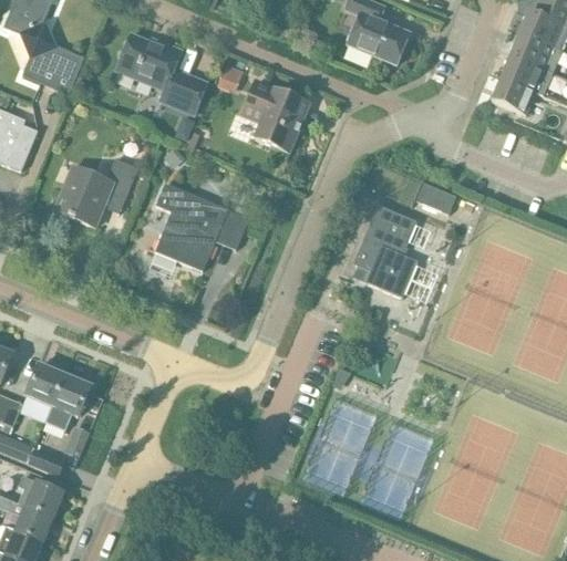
[(23,74),(68,92),(82,58),(53,45),(42,19),(50,0),(14,0),(4,27),(21,33),(31,54),(23,74)]
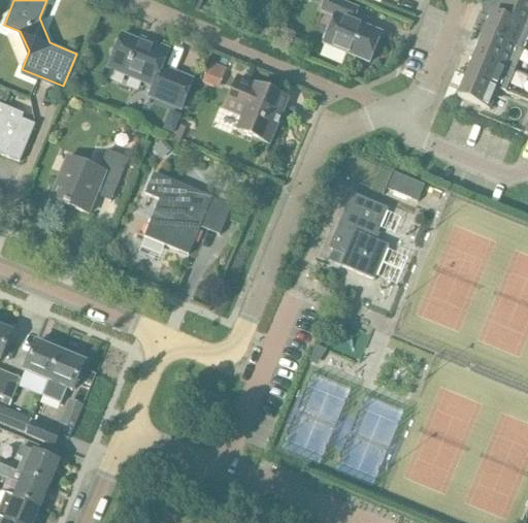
[(323,40),(368,60),(381,30),(352,19),(357,6),(342,0),(324,0),(321,7),(334,12),(323,40)]
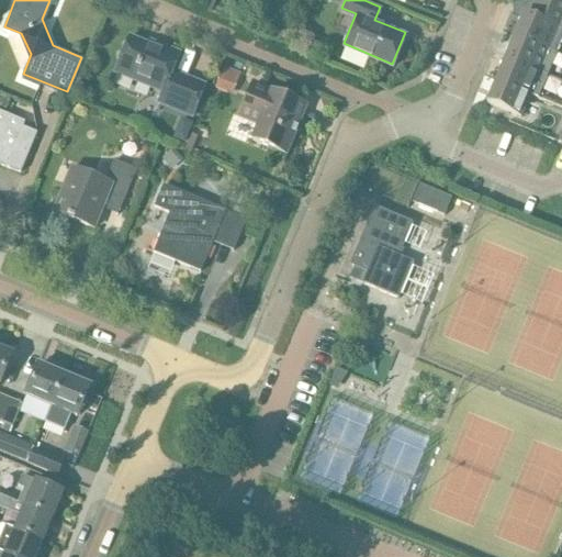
[(537,0),(537,1),(561,11),(561,0),(537,0)]
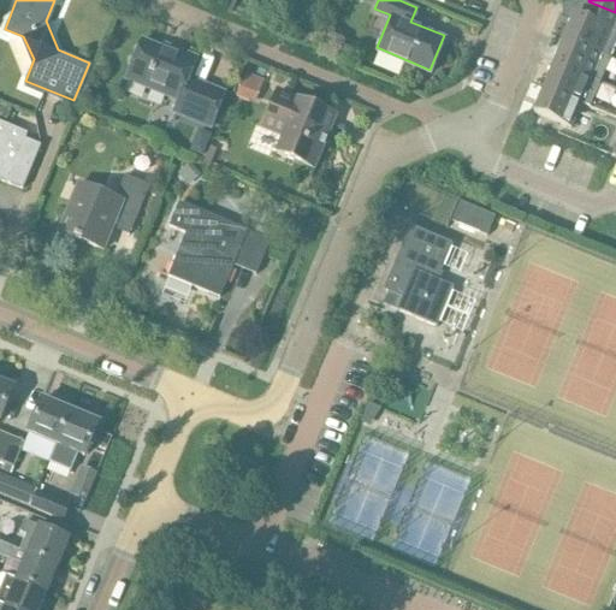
[(600,51),(610,54),(615,39),(615,12),(588,1),(584,15),(574,10),(564,35),(600,51)]
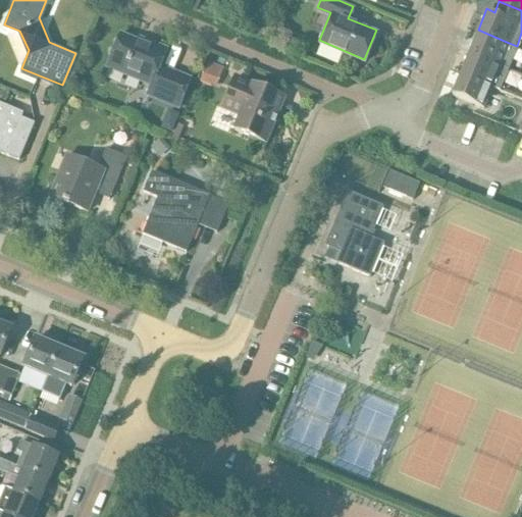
[(469,50),(509,66),(517,46),(509,43),(478,30),(469,50)]
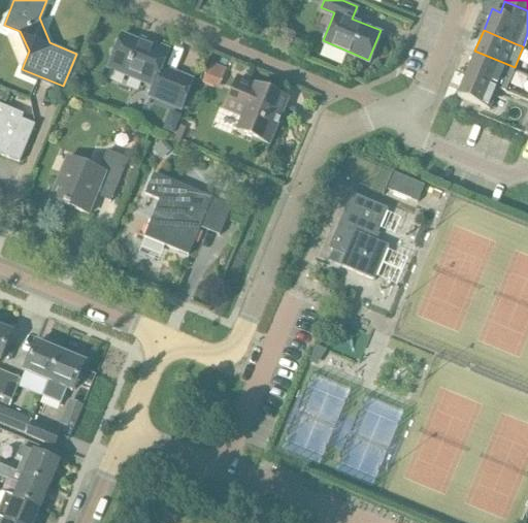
[(122,32),(113,51),(108,63),(154,82),(150,92),(180,105),(192,76),(162,64),(169,47),(154,40),(152,44),(122,32)]
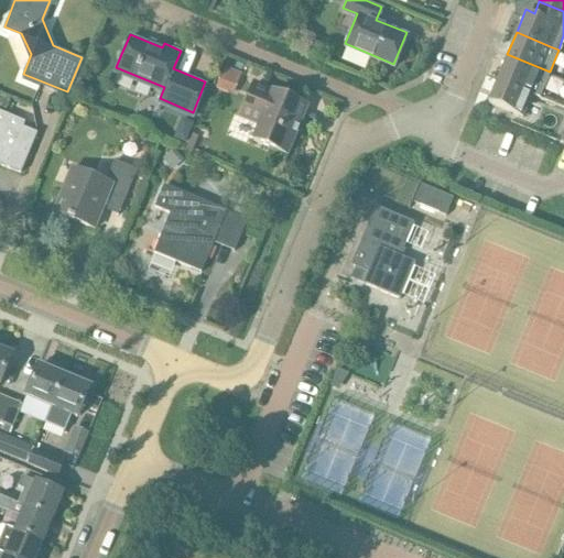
[(507,54),(498,77),(532,90),(540,95),(550,72),(507,54)]
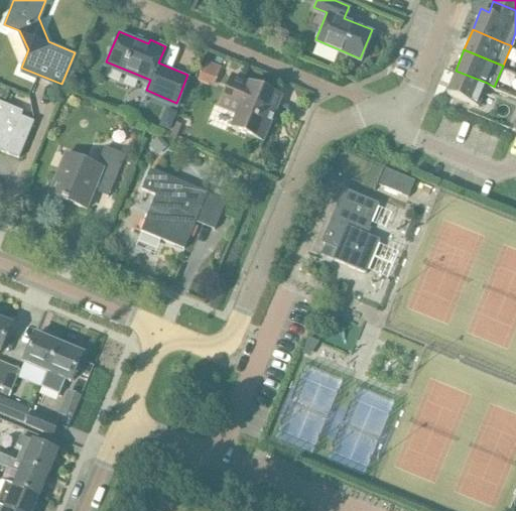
[(221,65),(205,57),(197,77),(214,84),(221,65)]
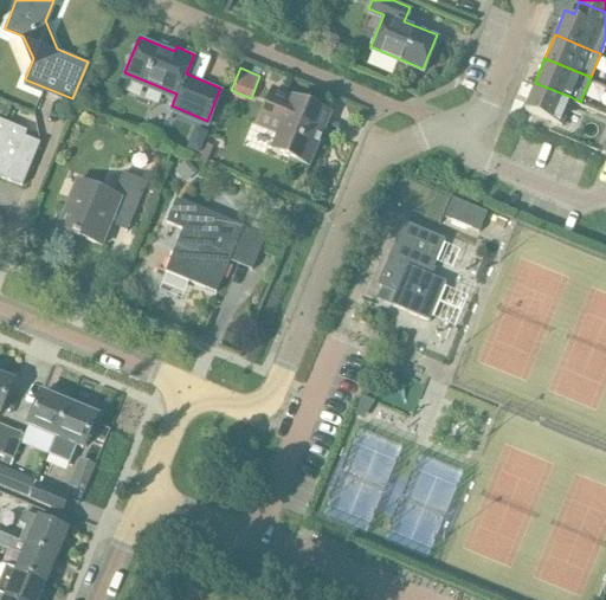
[(561,122),(572,97),(535,83),(524,107),(561,122)]
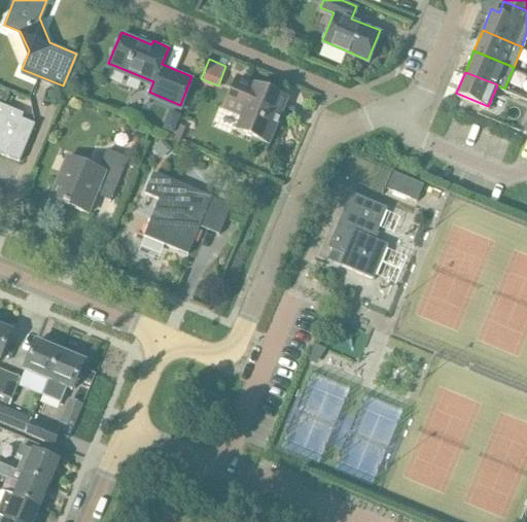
[(38,81),(20,73),(13,87),(33,95),(38,81)]
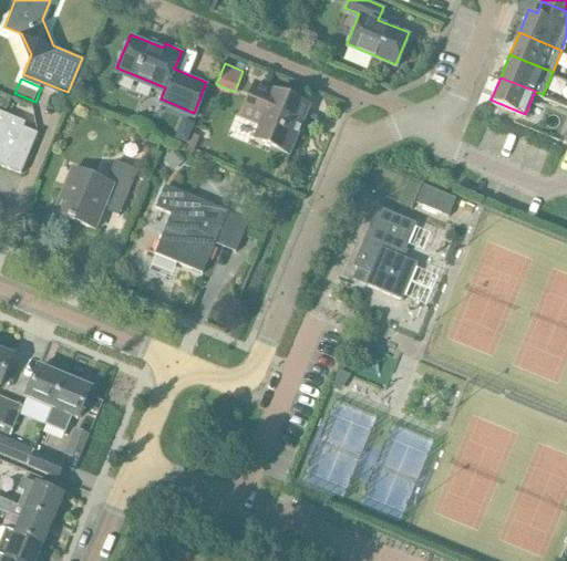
[(247,102),(243,113),(263,121),(255,137),(268,143),(288,152),(302,117),(281,108),(287,94),(274,89),(256,81),(247,102)]
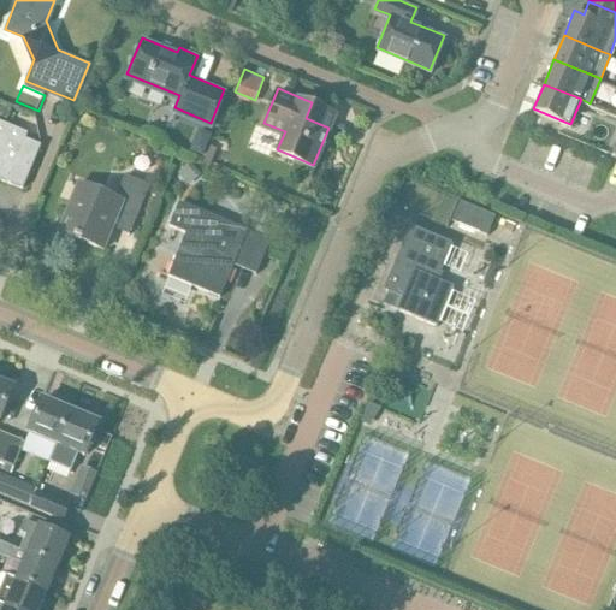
[(0,176),(7,179),(22,185),(40,142),(24,135),(27,129),(0,118),(0,176)]
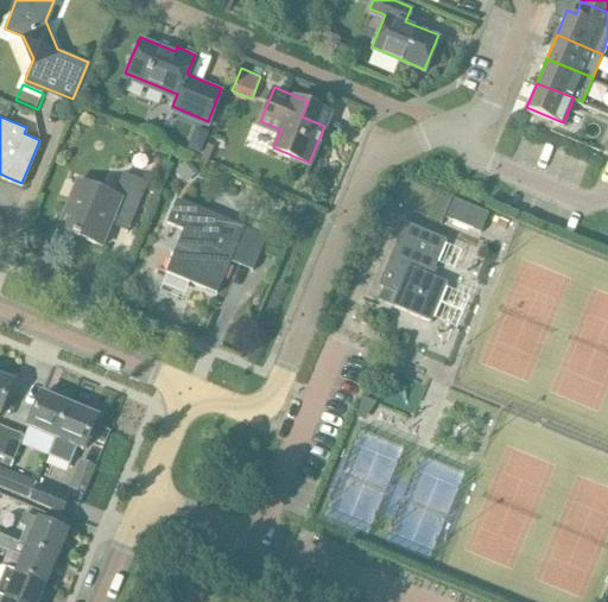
[(176,168),(185,179),(198,169),(189,156),(176,168)]
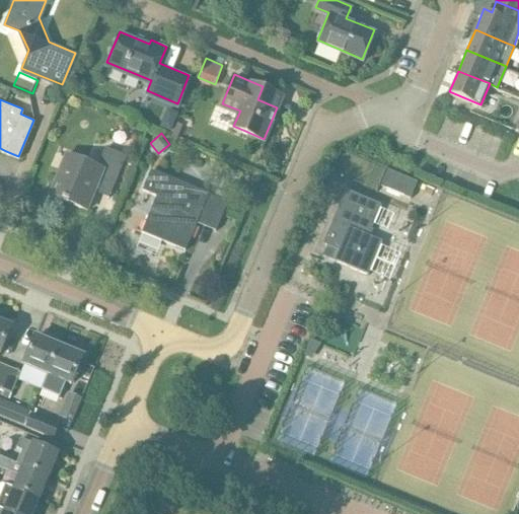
[(67,150),(58,170),(50,190),(63,195),(63,197),(87,207),(96,184),(110,190),(127,152),(105,144),(97,163),(67,150)]
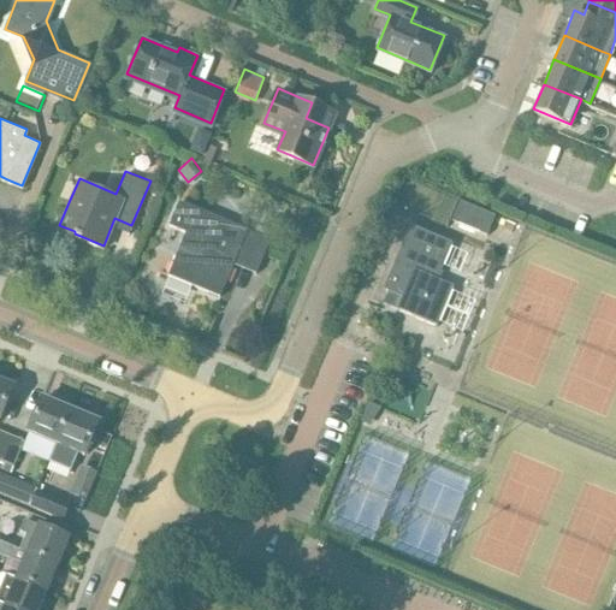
[(496,212),(458,196),(450,217),(487,232),(496,212)]
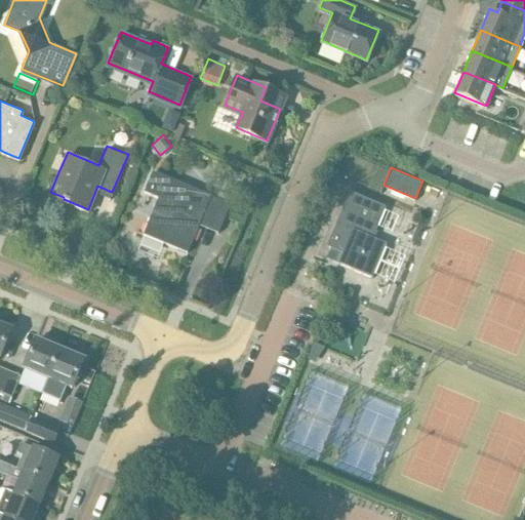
[(158,196),(151,213),(143,233),(187,250),(199,222),(197,221),(199,215),(206,217),(205,220),(218,226),(216,230),(217,231),(230,202),(228,201),(230,194),(218,189),(216,196),(153,170),(147,185),(144,191),(158,196)]
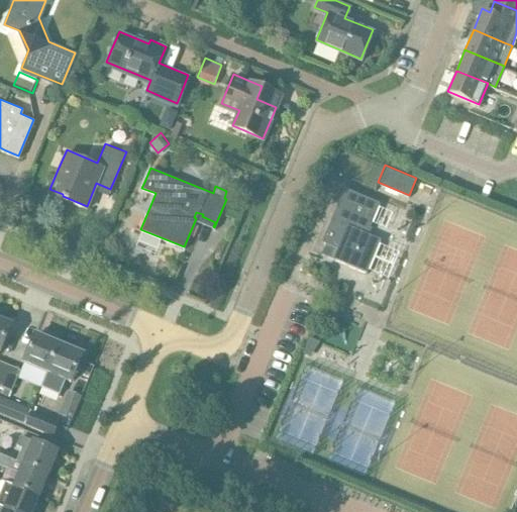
[(367,232),(380,201),(344,187),(322,240),(337,246),(332,258),(367,272),(381,237),(367,232)]
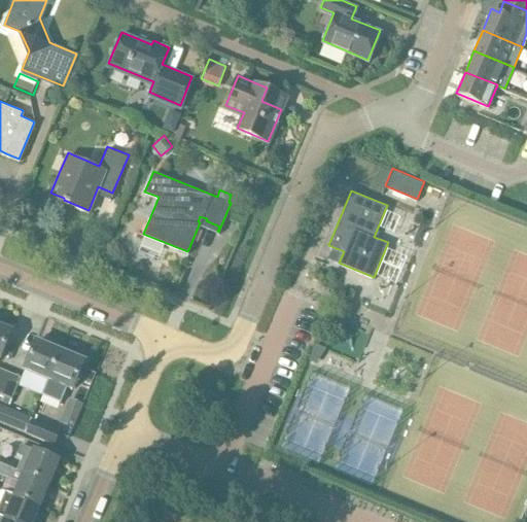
[(0,322),(0,354),(11,327),(0,322)]
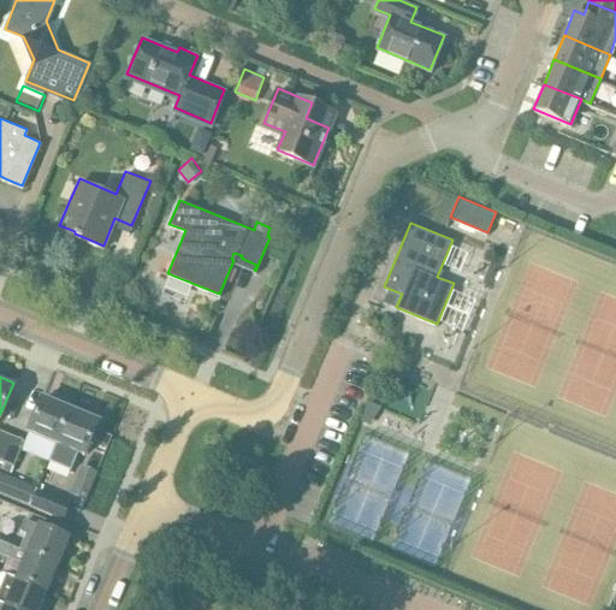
[(28,428),(55,440),(70,407),(42,395),(28,428)]
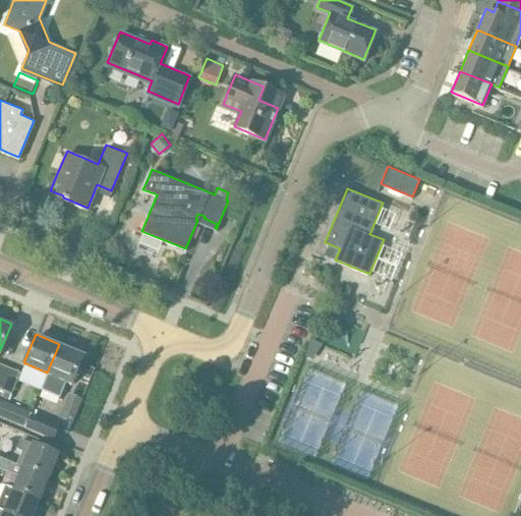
[(82,354),(59,344),(47,373),(71,383),(82,354)]
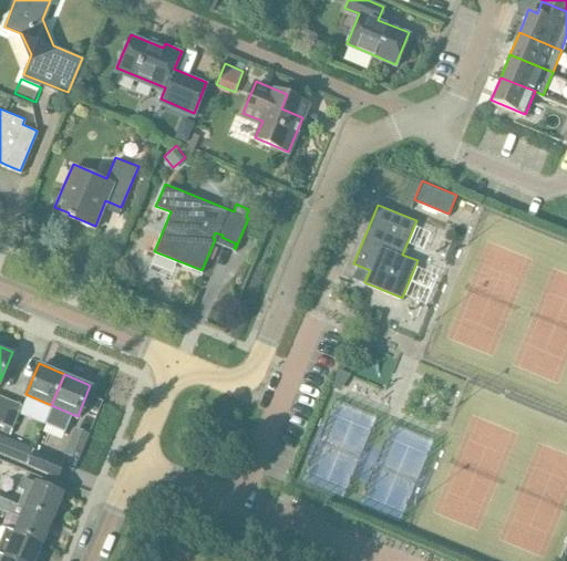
[(0,419),(10,397),(0,393),(0,419)]
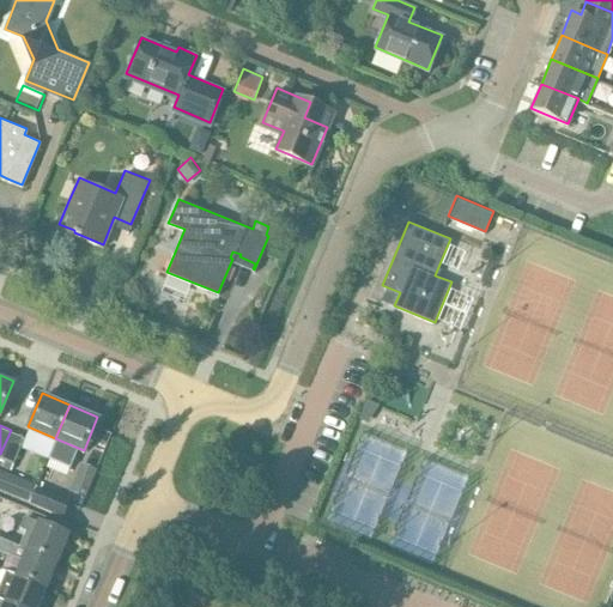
[(24,436),(11,430),(0,454),(0,456),(13,462),(24,436)]
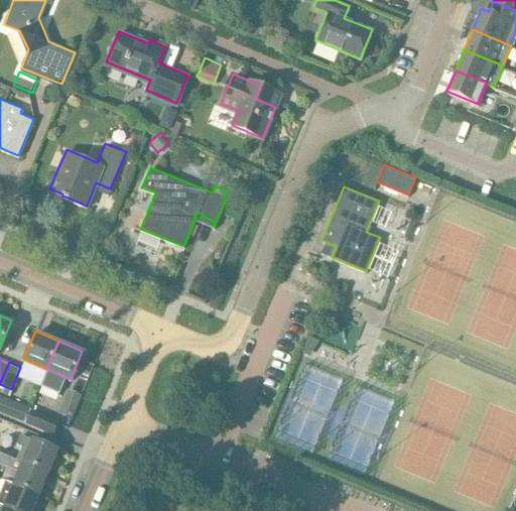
[(68,386),(57,411),(72,416),(82,392),(68,386)]
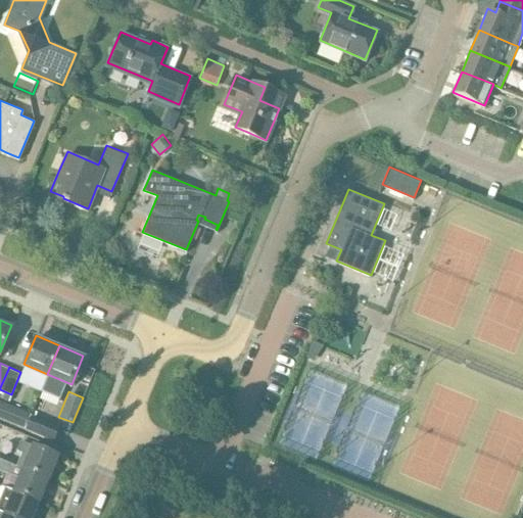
[(0,398),(0,417),(25,427),(32,412),(0,398)]
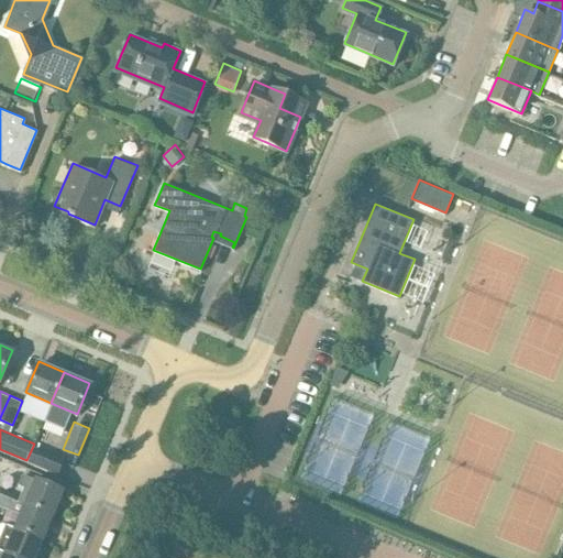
[(57,472),(63,460),(63,459),(39,449),(33,462),(57,472)]
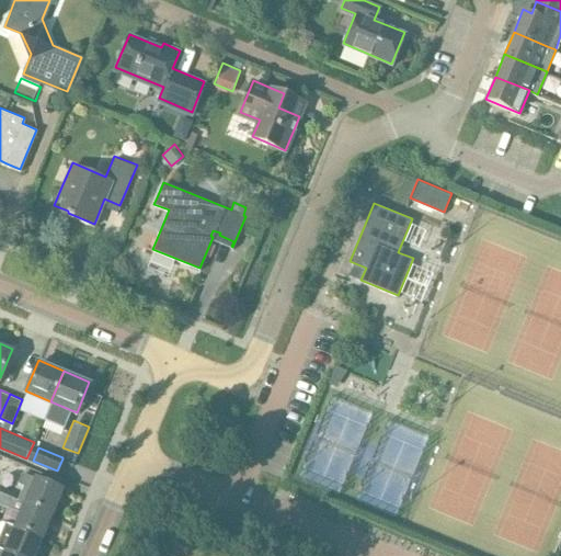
[(24,483),(19,497),(53,511),(63,487),(35,476),(23,471),(19,480),(24,483)]
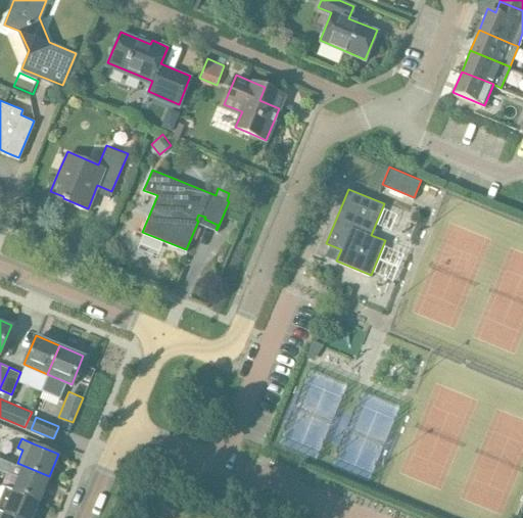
[(49,476),(17,463),(17,464),(0,456),(0,468),(17,475),(13,487),(12,488),(39,500),(49,476)]
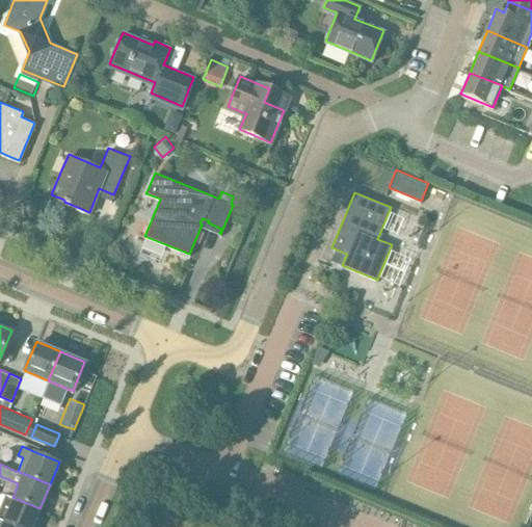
[(0,490),(0,518),(21,526),(31,526),(40,508),(12,497),(14,496),(0,490)]
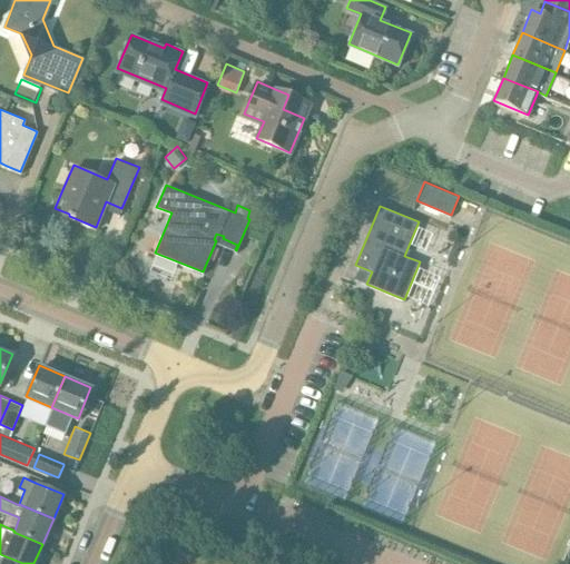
[(0,563),(22,563),(0,554),(0,563)]
